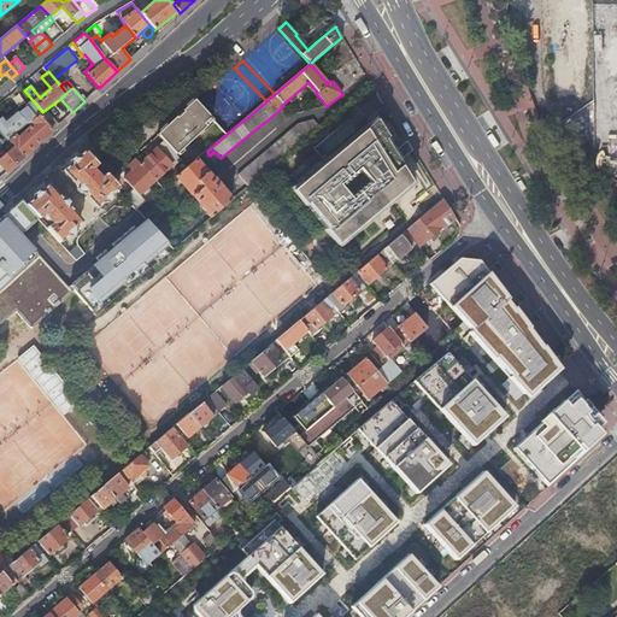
[(27,107),(19,113),(17,112),(6,122),(3,117),(0,119),(0,133),(7,141),(9,140),(16,134),(30,123),(40,116),(42,112),(33,100),(25,106),(27,107)]
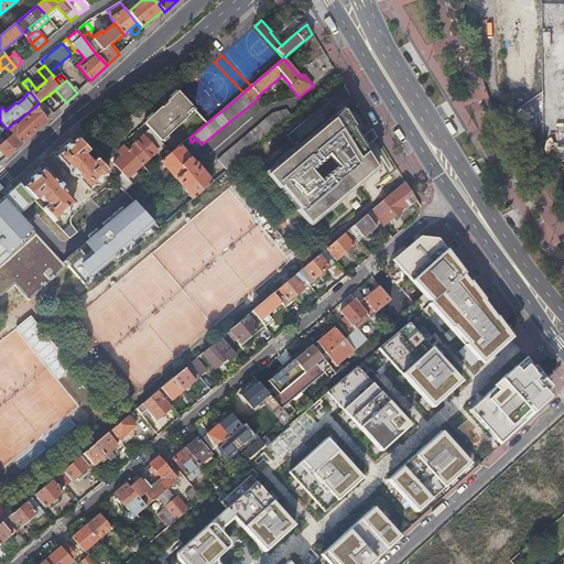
[(206,123),(179,93),(143,122),(151,130),(161,142),(169,136),(171,137),(172,137),(174,137),(175,136),(176,134),(177,133),(177,130),(176,129),(179,128),(188,139),(190,138),(204,126),(206,123)]
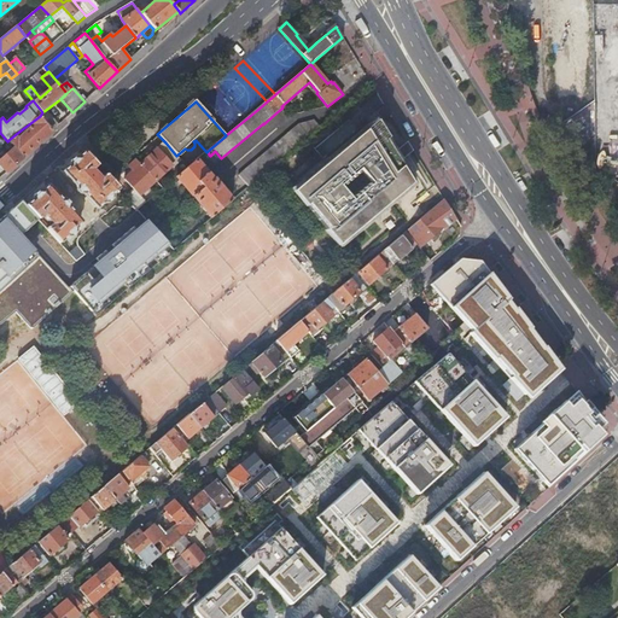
[(390,114),(384,105),(377,111),(384,120),(390,114)]
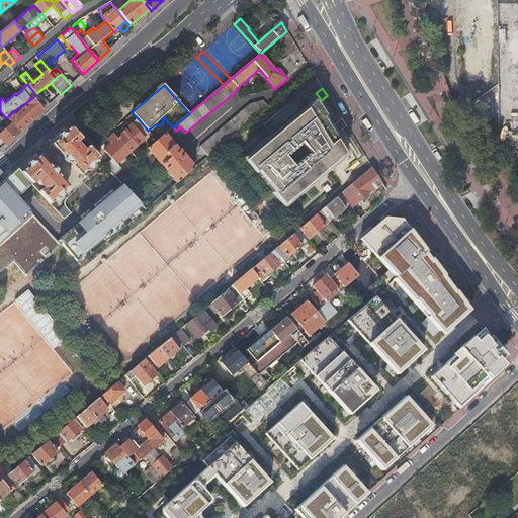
[(33,97),(25,103),(27,105),(15,115),(13,112),(7,117),(12,123),(19,132),(45,109),(33,97)]
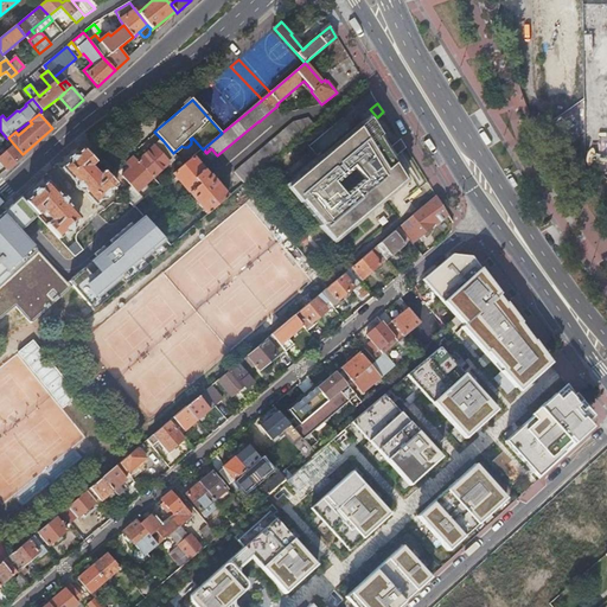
[(244,183),(313,123),(308,117),(298,127),(293,122),(235,172),(244,183)]
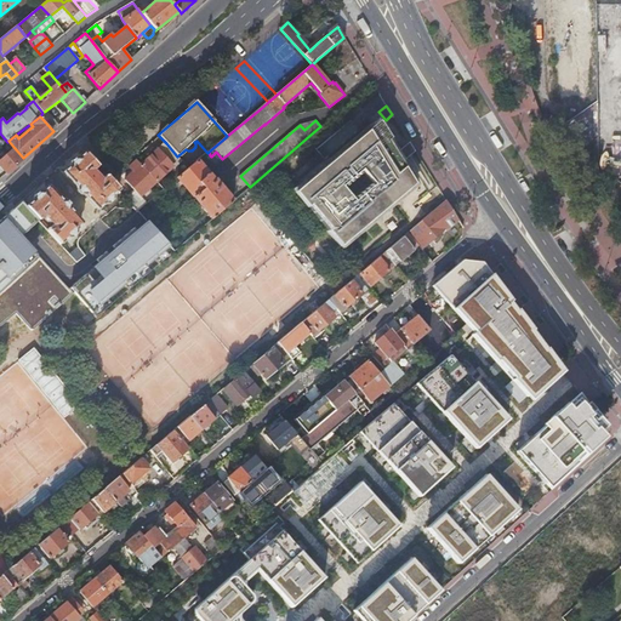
[(419,186),(377,120),(294,192),(343,250),(419,186)]
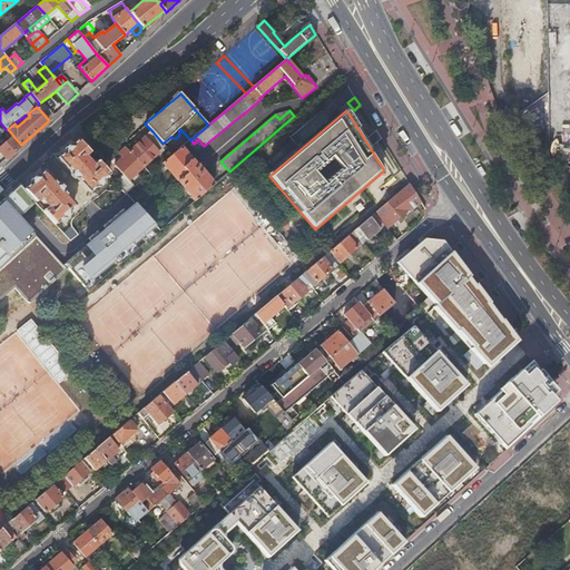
[(7,130),(5,133),(1,135),(7,141),(13,136),(8,129),(7,130)]
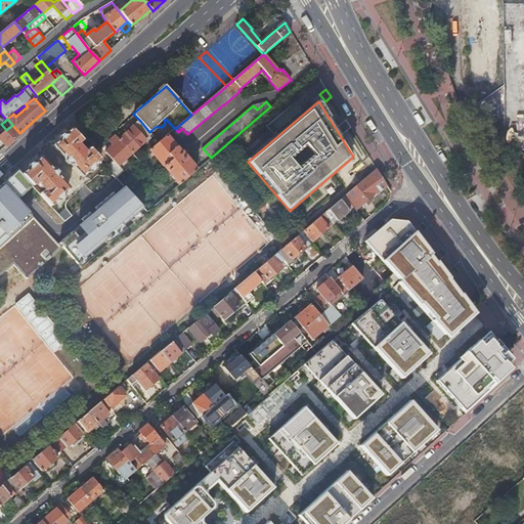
[(149,132),(140,121),(120,139),(133,154),(146,141),(147,142),(155,136),(149,132)]
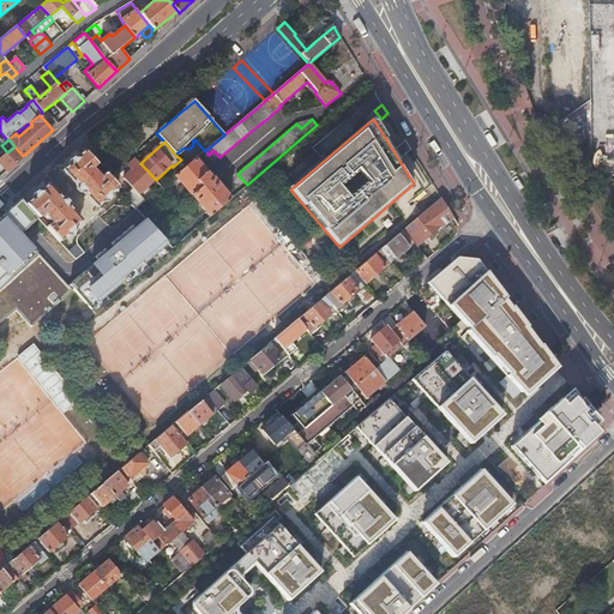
[(14,146),(7,152),(0,158),(0,162),(7,172),(23,156),(14,146)]
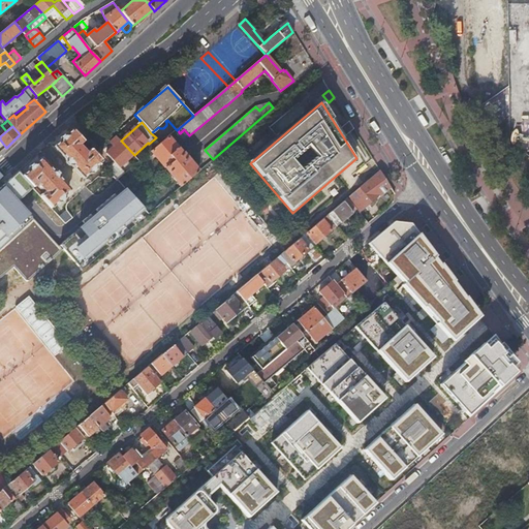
[(102,162),(94,153),(92,150),(87,154),(84,154),(85,152),(84,151),(89,147),(87,145),(82,149),(82,148),(79,148),(79,146),(84,142),(69,126),(51,144),(66,160),(65,163),(69,167),(71,166),(84,180),(89,175),(92,175),(97,170),(97,166),(102,162)]
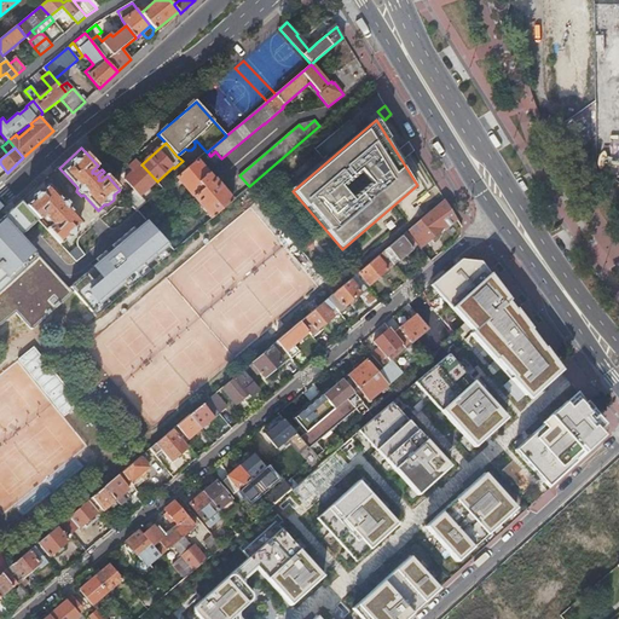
[(200,163),(202,161),(200,158),(189,168),(178,177),(212,218),(232,201),(215,179),(217,178),(212,171),(208,173),(200,163)]
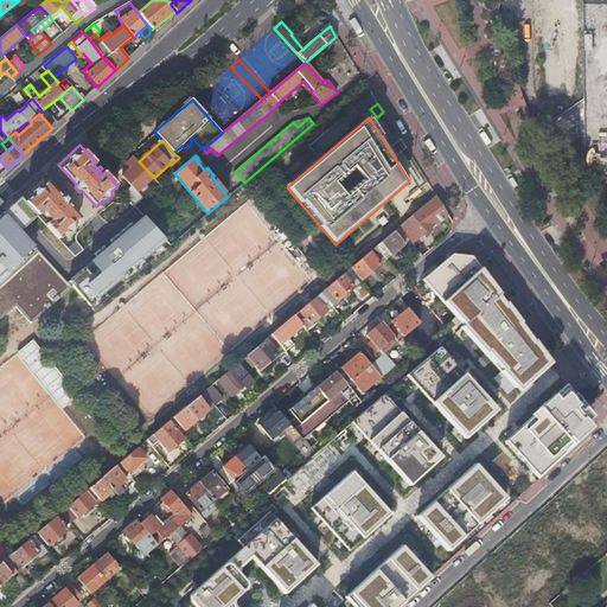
[(139,161),(135,157),(127,164),(132,168),(122,177),(132,187),(125,193),(129,198),(136,205),(144,199),(138,192),(154,178),(139,161)]
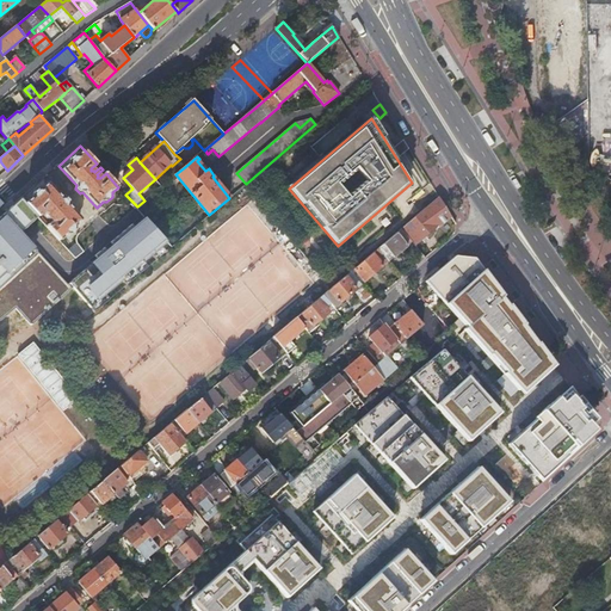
[(61,198),(43,179),(22,199),(38,217),(44,211),(47,211),(45,215),(47,216),(42,221),(43,223),(49,218),(50,220),(53,218),(53,222),(47,227),(55,236),(60,241),(66,235),(71,235),(75,230),(75,227),(82,221),(68,205),(69,203),(65,198),(61,198)]
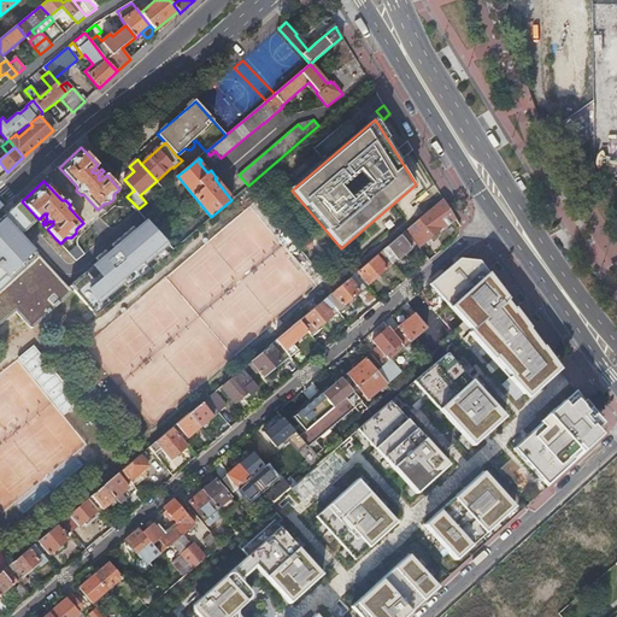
[(456,221),(442,200),(410,228),(416,235),(411,239),(418,247),(441,228),(442,230),(456,221)]
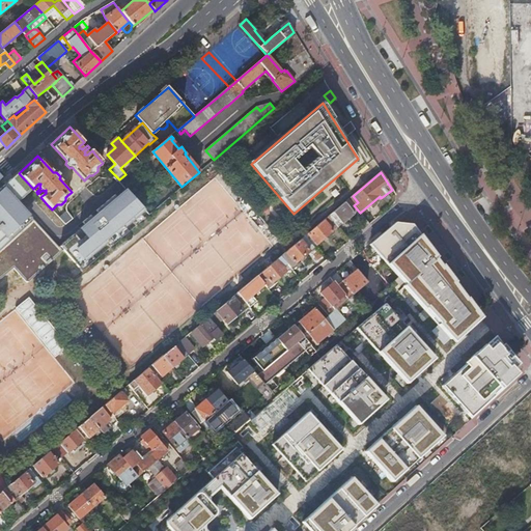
[(29,282),(64,250),(61,247),(20,202),(33,190),(33,189),(19,173),(0,190),(0,279),(14,268),(27,282),(28,283),(29,282)]
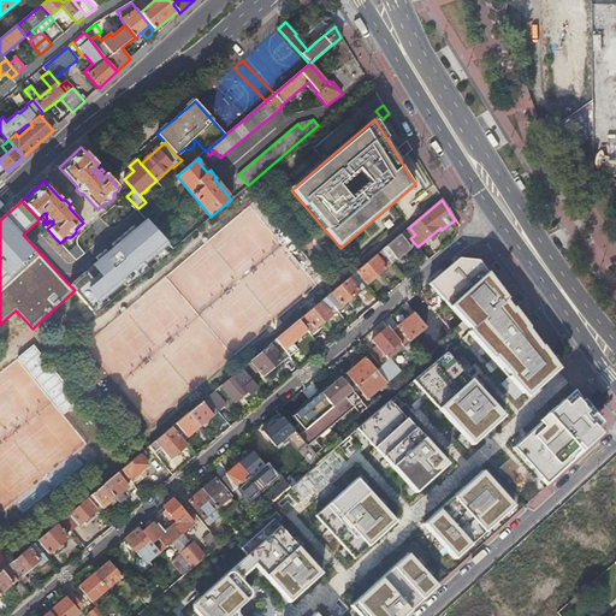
[(71,286),(75,290),(92,311),(170,244),(146,218),(135,229),(132,225),(112,244),(114,247),(108,253),(106,250),(96,259),(99,261),(93,267),(100,274),(94,279),(87,272),(71,286)]
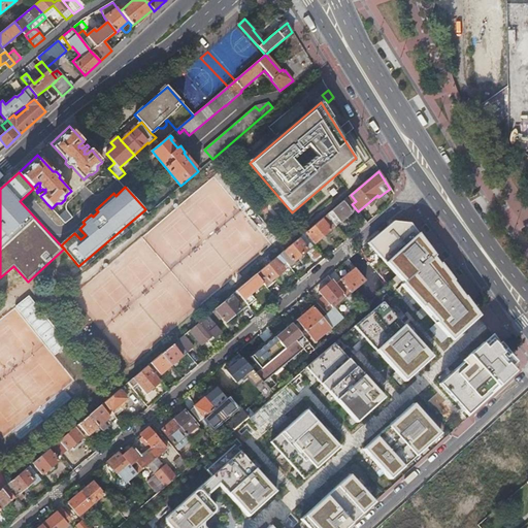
[(351,203),(347,198),(327,215),(336,226),(352,212),(347,206),(351,203)]
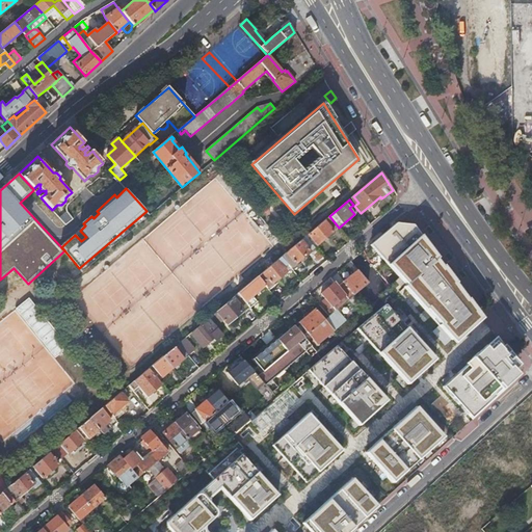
[(339,228),(329,216),(306,237),(308,239),(310,237),(317,245),(339,228)]
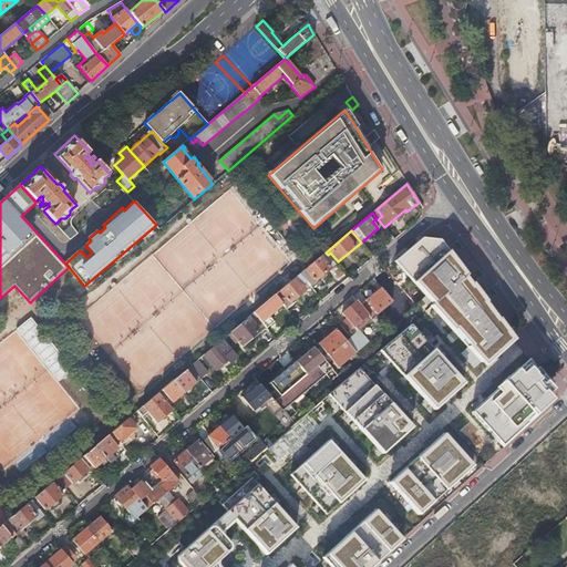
[(431,306),(482,361),(512,334),(439,237),(425,236),(394,261),(433,303),(431,306)]
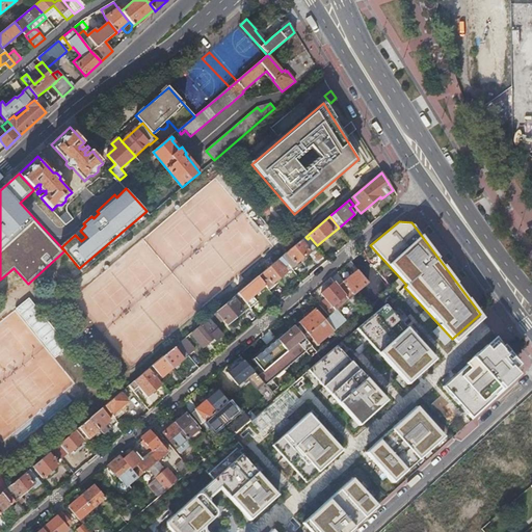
[(300,241),(282,257),(291,268),(309,254),(317,263),(323,258),(315,247),(310,251),(300,241)]
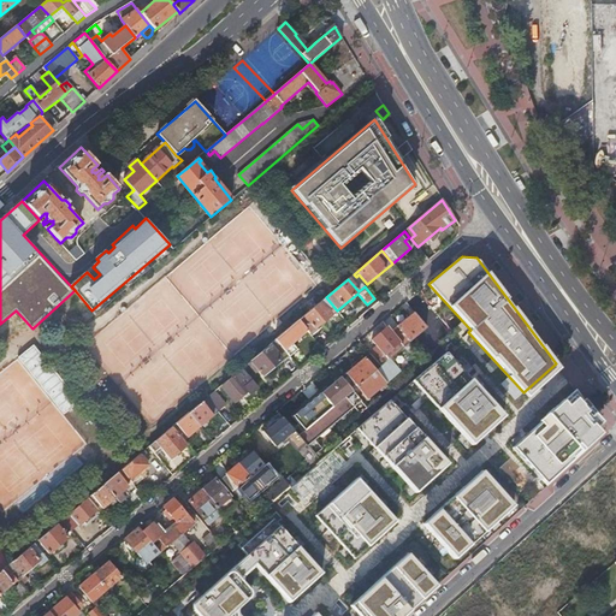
[(337,311),(326,297),(298,320),(307,331),(309,333),(337,311)]
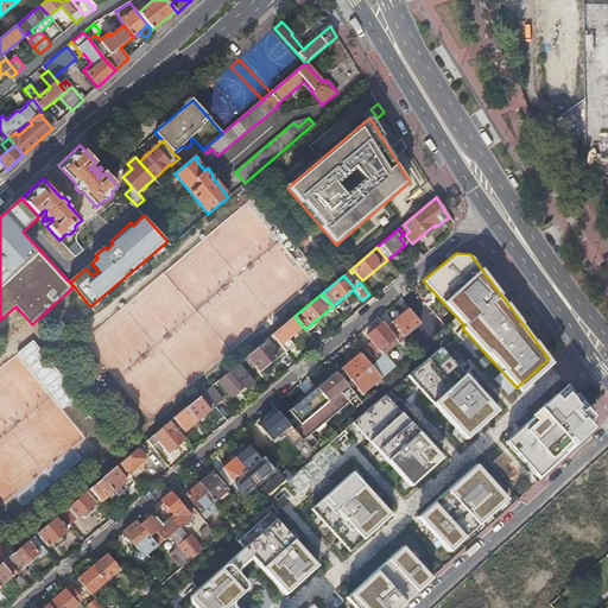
[(399,343),(403,340),(420,324),(409,309),(386,328),(394,337),(399,343)]
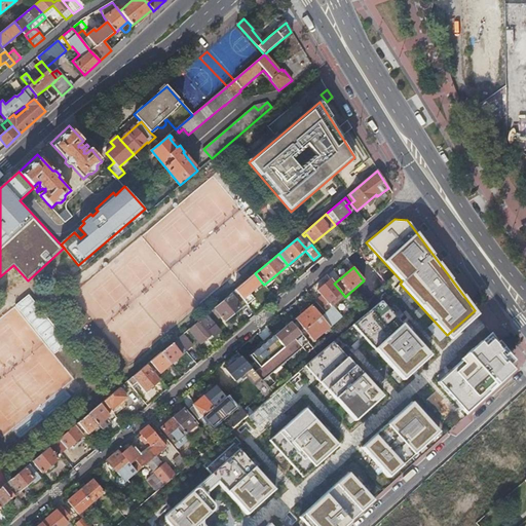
[(262,283),(255,273),(234,291),(245,301),(245,302),(250,298),(248,295),(262,283)]
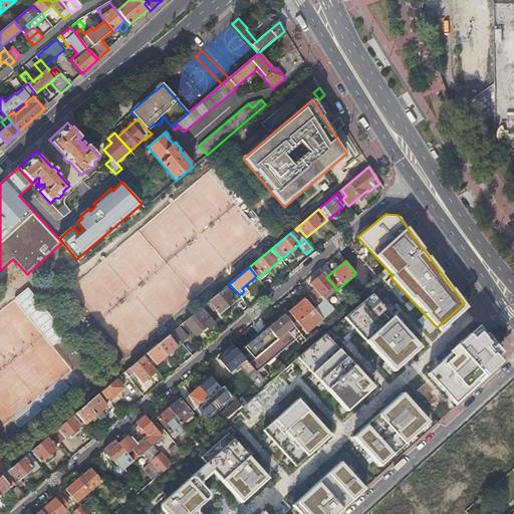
[(320,296),(333,285),(326,277),(323,274),(311,285),(320,296)]
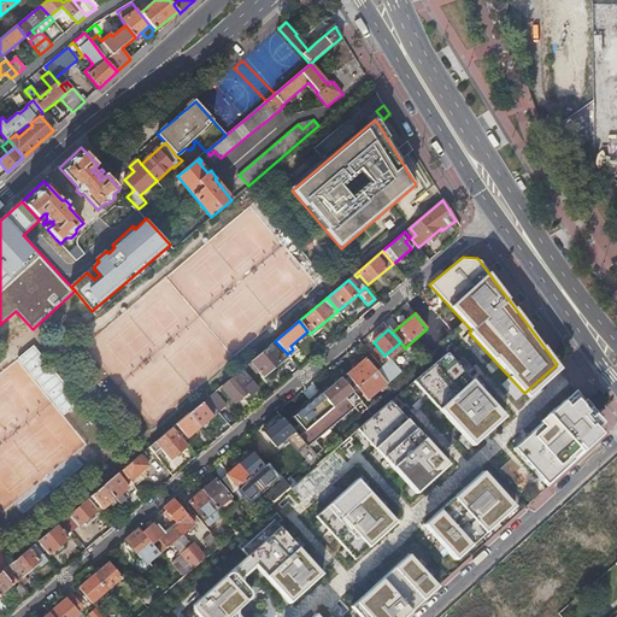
[(287,353),(275,341),(252,360),(264,375),(282,359),(281,358),(287,353)]
